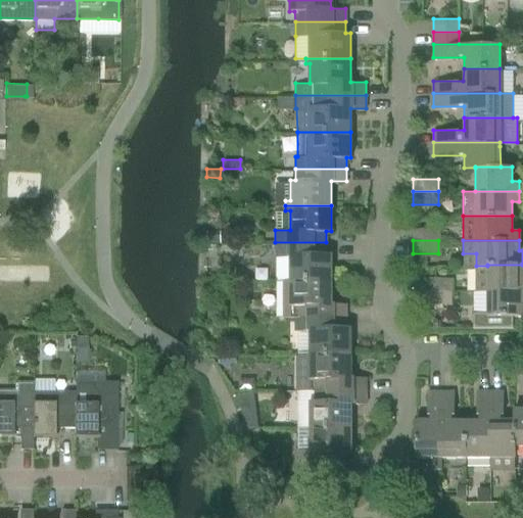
[(326,253),(326,242),(275,242),(275,254),(290,254),(290,274),(286,274),(286,279),(331,279),(331,253),(326,253)]
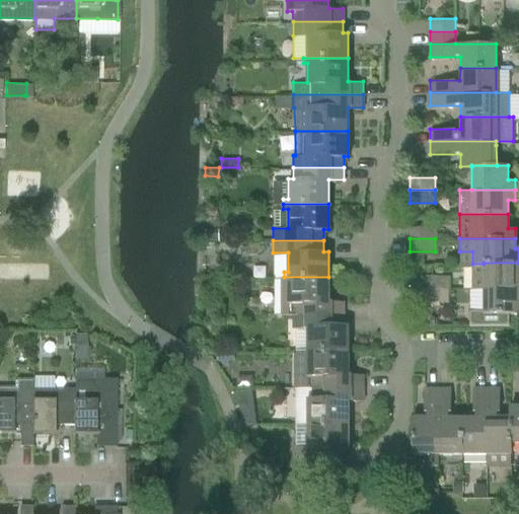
[(518,263),(484,263),(484,264),(472,264),(472,287),(484,287),(518,287),(518,263)]
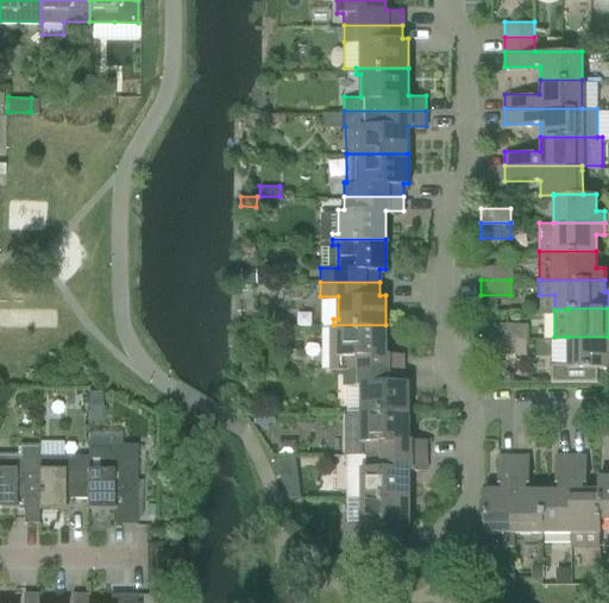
[(495,337),(525,337),(525,322),(495,322),(495,337)]
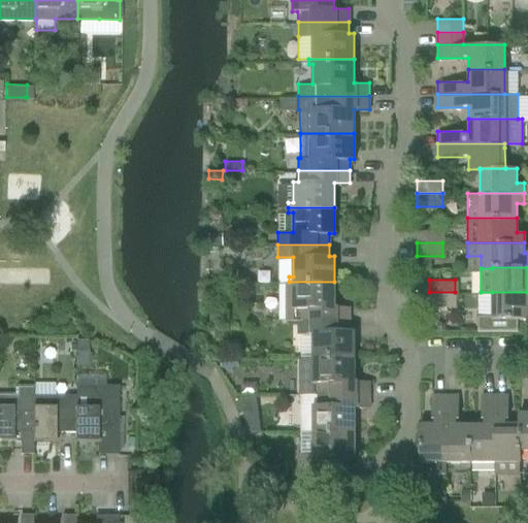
[(334,282),(289,282),(281,282),(281,319),(298,319),(350,319),(350,305),(334,305),(334,282)]
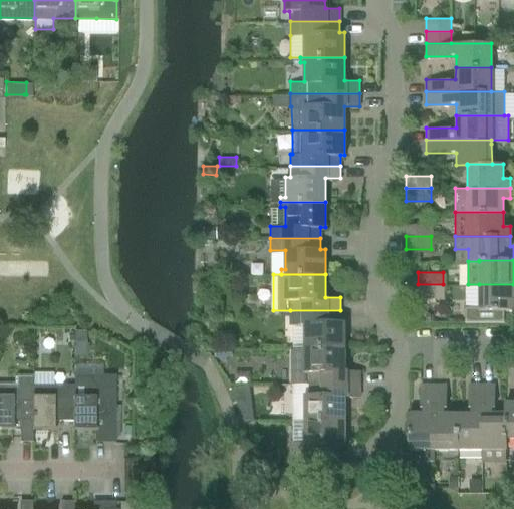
[(418,297),(443,297),(443,284),(418,284),(418,297)]
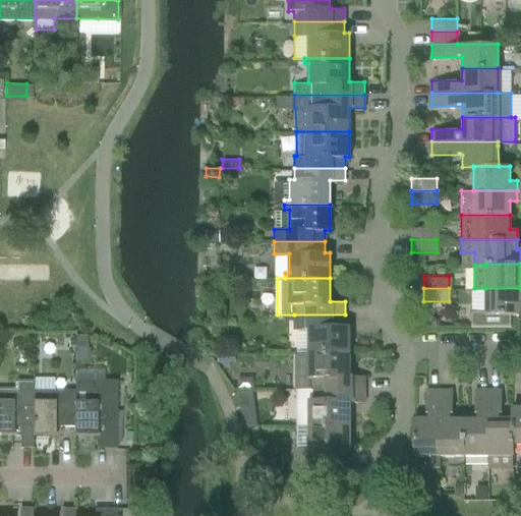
[(520,288),(485,288),(485,310),(471,310),(471,325),(511,325),(511,313),(520,312),(520,288)]
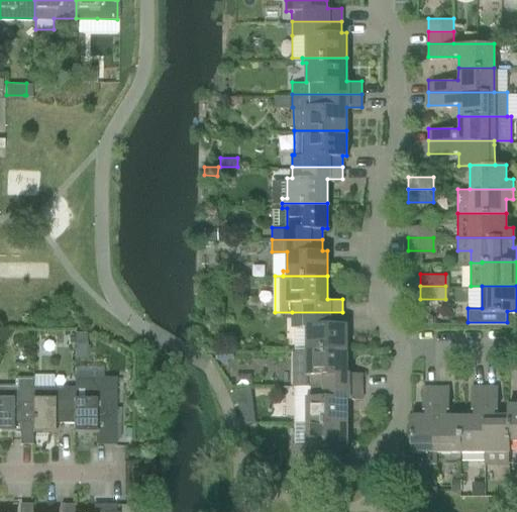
[(342,323),(342,312),(292,312),(292,324),(306,324),(306,342),(302,342),(302,347),(346,347),(346,323),(342,323)]
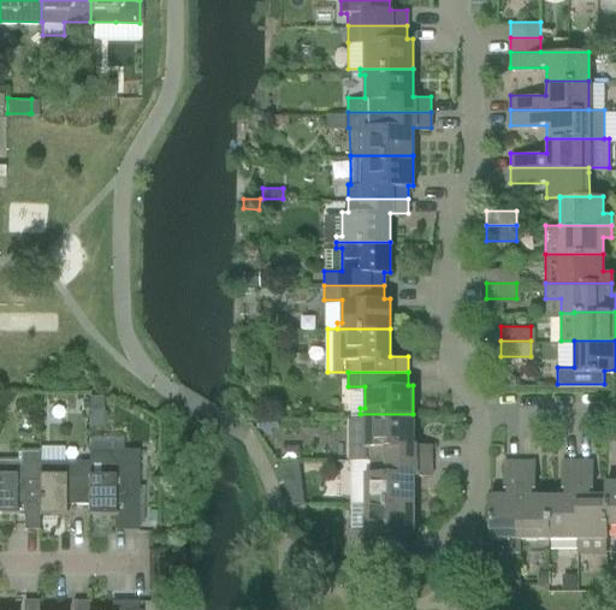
[(89,395),(89,407),(102,407),(102,395),(94,395),(89,395)]
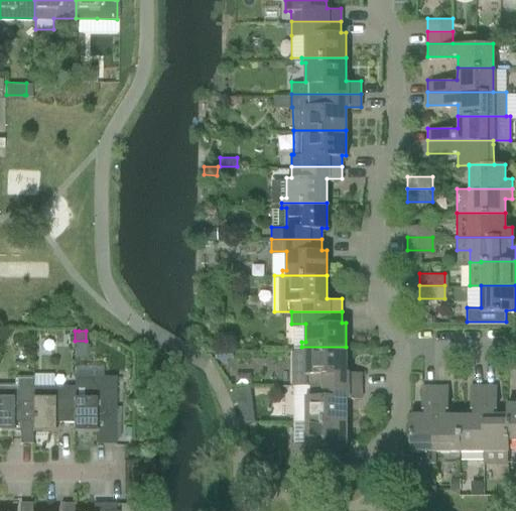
[(216,347),(215,357),(232,357),(232,347),(216,347)]
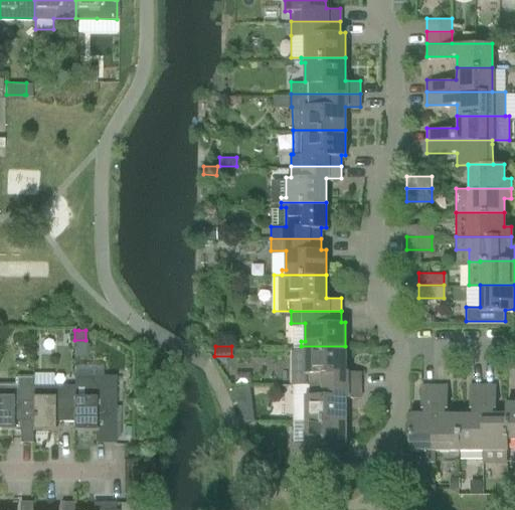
[(301,346),(290,346),(290,383),(311,383),(360,383),(360,370),(346,370),(345,346),(301,346)]
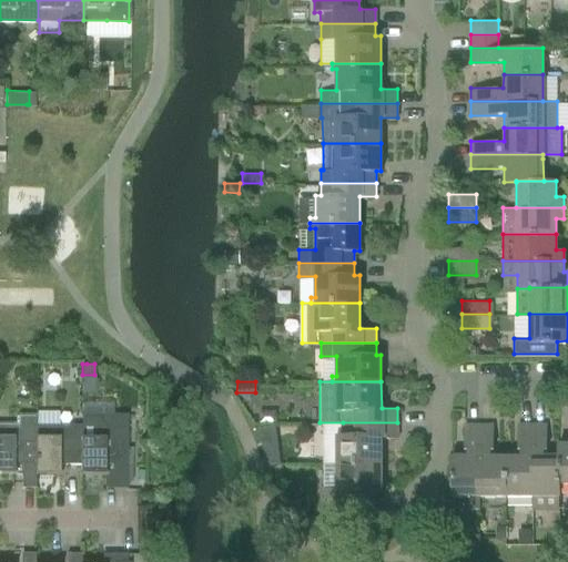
[(34,472),(34,411),(19,411),(16,416),(14,419),(0,419),(0,471),(21,472),(20,486),(34,486),(34,472)]
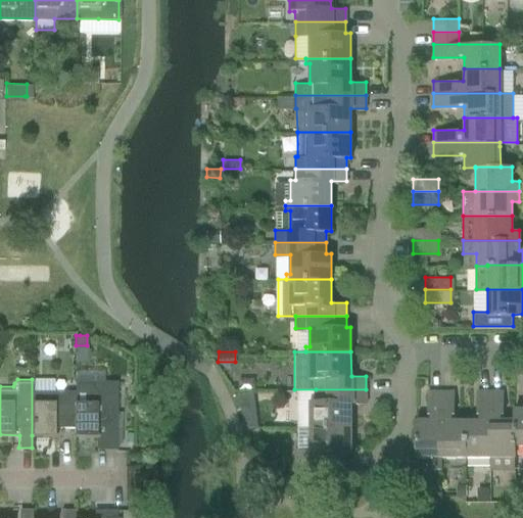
[(116,441),(116,426),(116,380),(75,380),(75,389),(75,425),(74,425),(74,435),(101,435),(101,441),(116,441)]
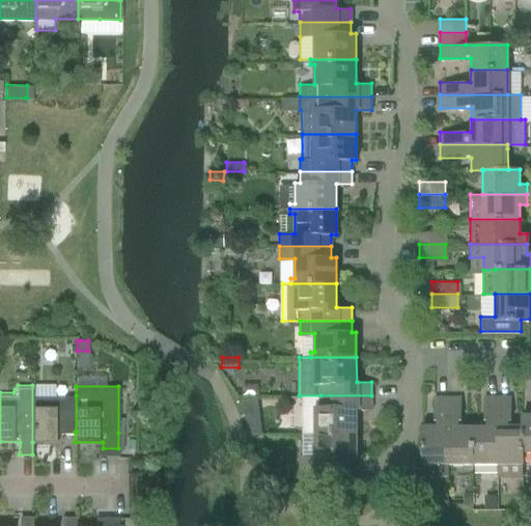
[(510,426),(510,394),(497,395),(497,463),(497,476),(523,476),(523,451),(522,451),(522,425),(510,426)]
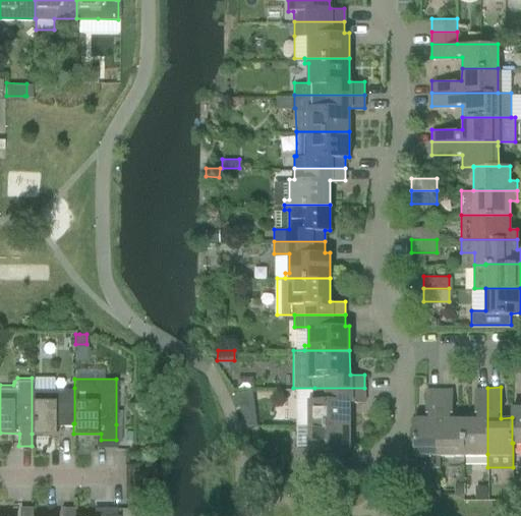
[(32,388),(32,434),(56,434),(56,423),(73,423),(74,423),(74,388),(34,388),(32,388)]
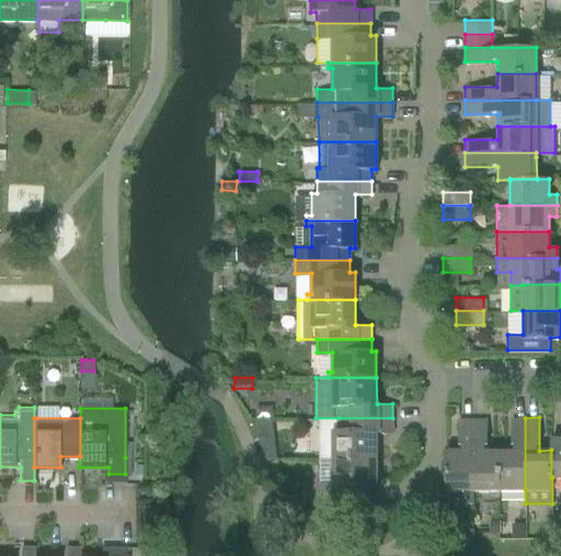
[(328,457),(377,457),(377,431),(392,431),(392,418),(339,418),(339,430),(332,430),(333,452),(328,452),(328,457)]
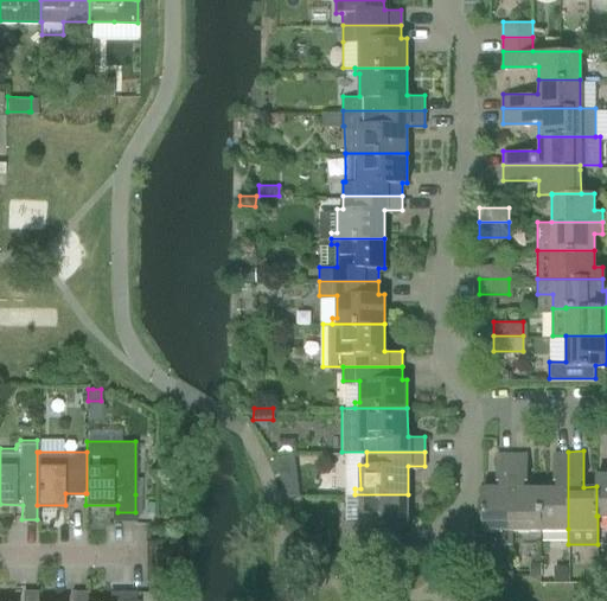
[(512,543),(512,529),(511,452),(497,452),(497,487),(494,483),(486,483),(484,487),(483,487),(483,529),(497,529),(498,543),(512,543)]
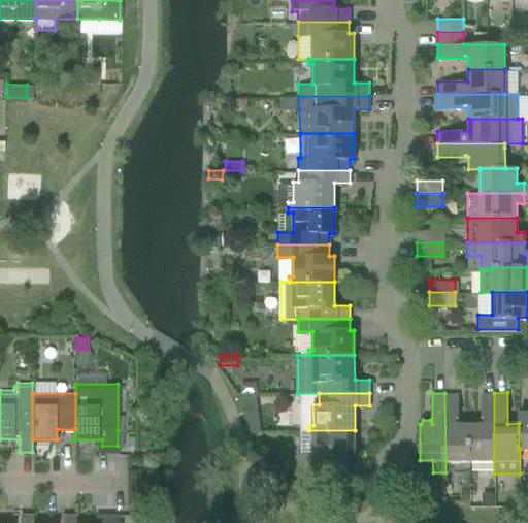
[(458,423),(458,393),(444,393),(446,460),(469,460),(469,423),(458,423)]
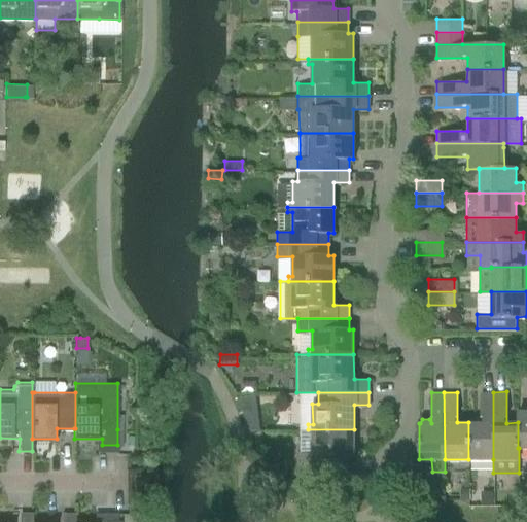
[(468,459),(493,459),(493,392),(481,392),(481,422),(468,422),(468,459)]
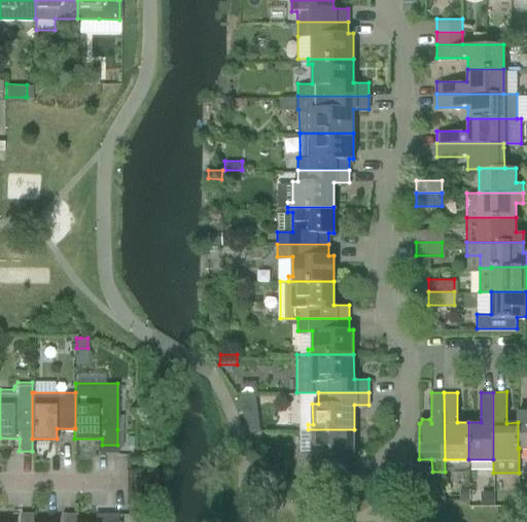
[(526,448),(526,411),(518,411),(518,422),(518,448),(519,448),(526,448)]
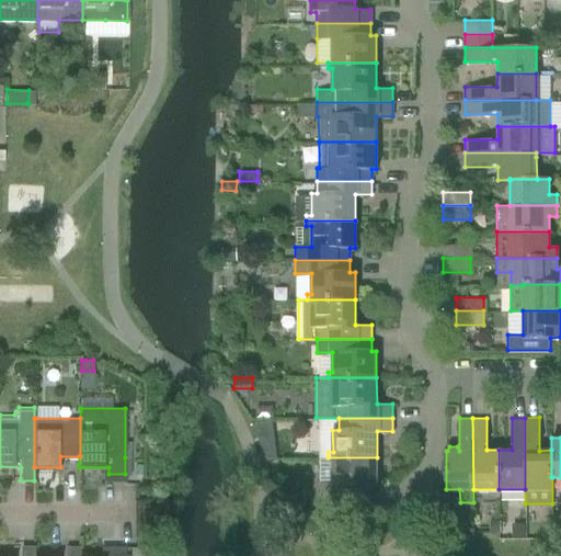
[(275,447),(262,449),(264,457),(276,456),(275,447)]
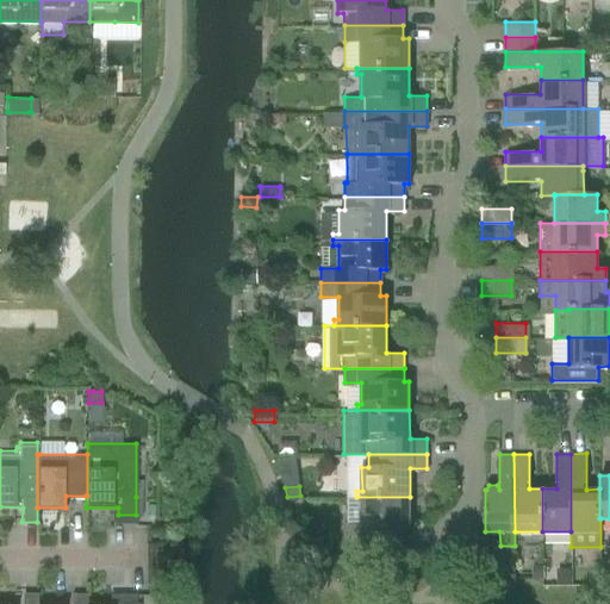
[(410,527),(410,497),(356,497),(356,503),(361,503),(361,524),(344,524),(344,555),(383,555),(383,541),(404,540),(404,527),(410,527)]
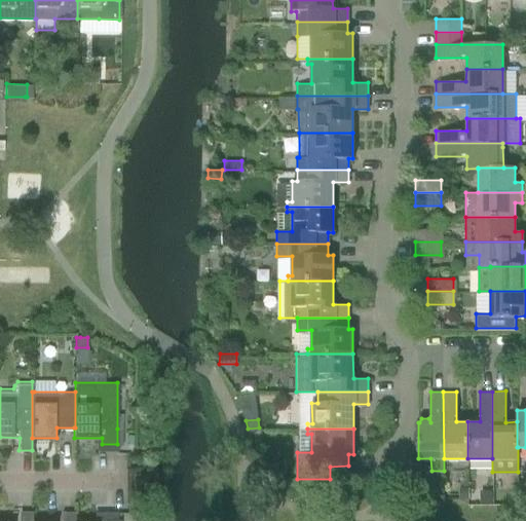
[(354,475),(343,475),(343,487),(354,487),(354,475)]
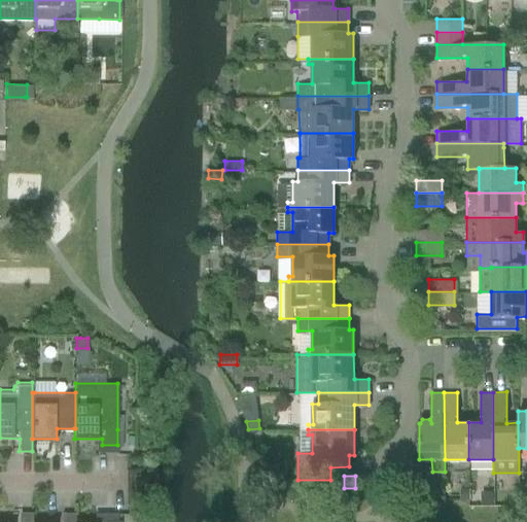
[(443,486),(433,486),(433,497),(444,497),(443,486)]
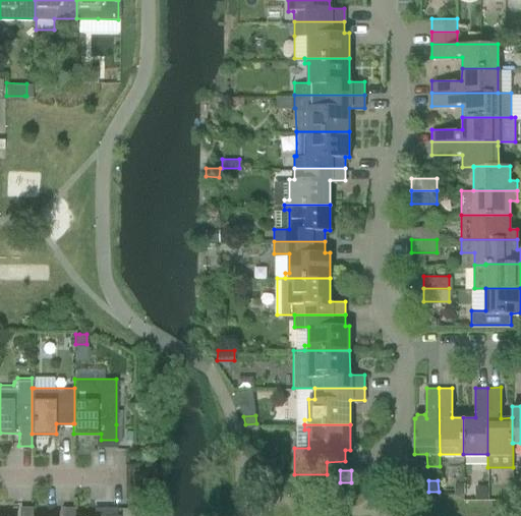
[(454,482),(454,492),(457,492),(463,492),(463,482),(454,482)]
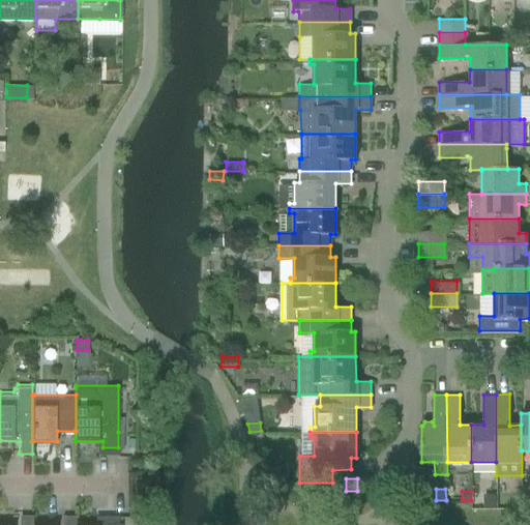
[(74,524),(75,515),(61,515),(61,524),(74,524)]
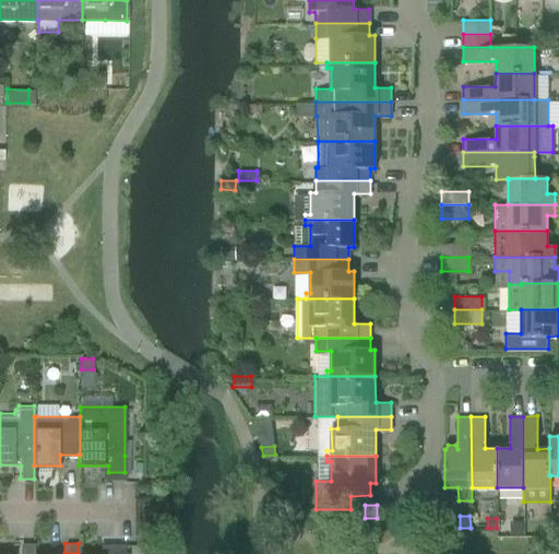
[(123,553),(125,552),(125,543),(109,543),(109,553),(123,553)]
